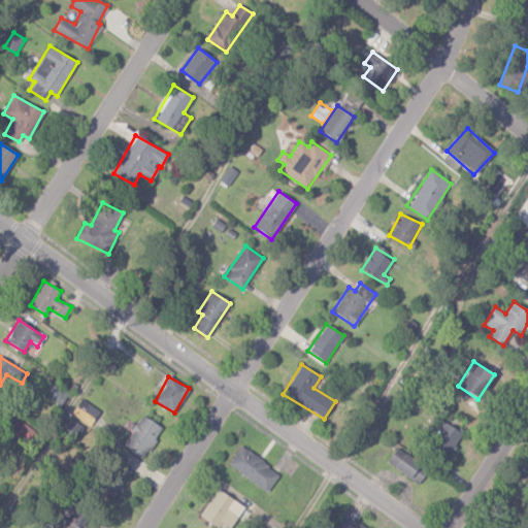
[(47,396),(60,405),(69,394),(56,385),(47,396)]
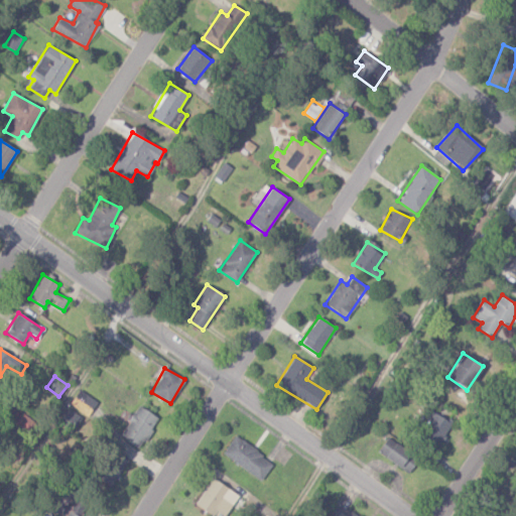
[(97,402),(80,390),(70,403),(88,415),(97,402)]
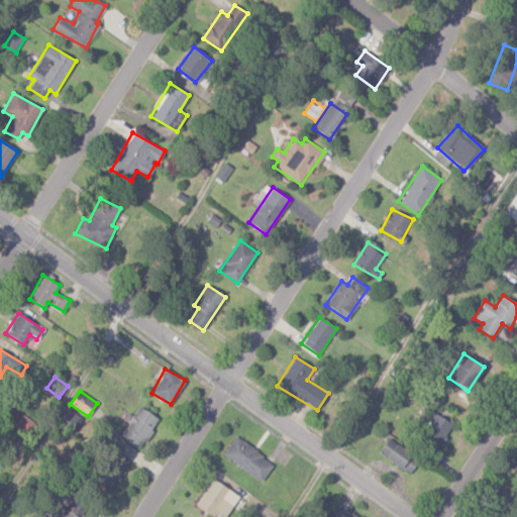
[(120,436),(139,448),(159,418),(139,406),(120,436)]
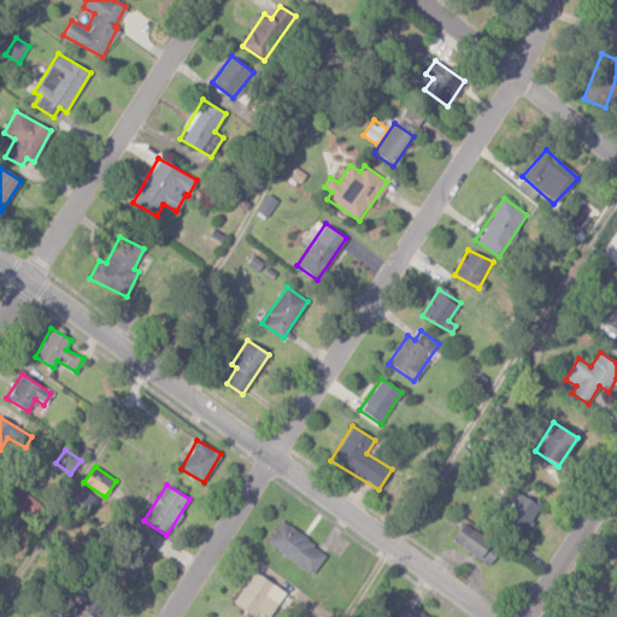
[(87,516),(99,500),(82,488),(70,504),(87,516)]
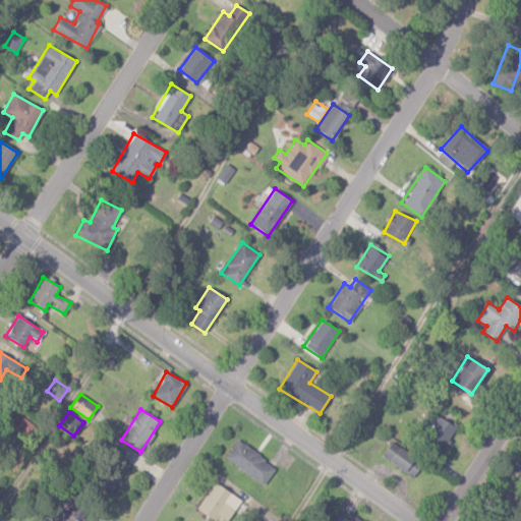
[(443,450),(456,426),(433,414),(421,439),(443,450)]
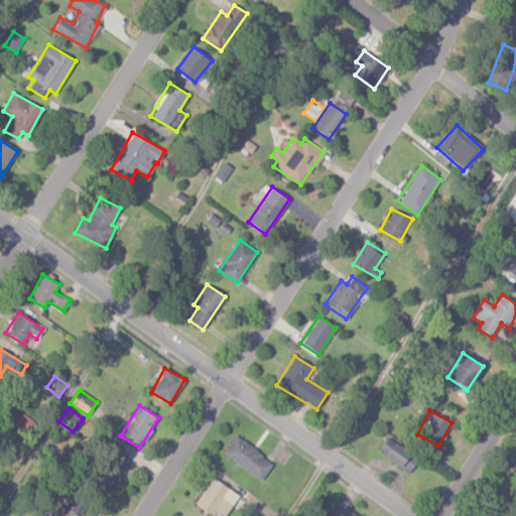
[(35,422),(22,413),(15,423),(28,432),(35,422)]
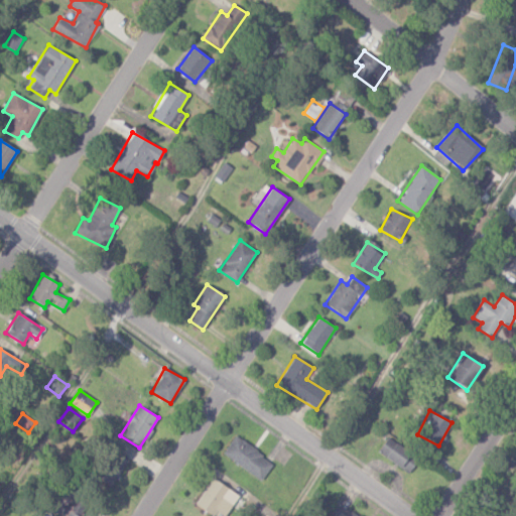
[(273,463),(235,435),(222,454),(261,481),(273,463)]
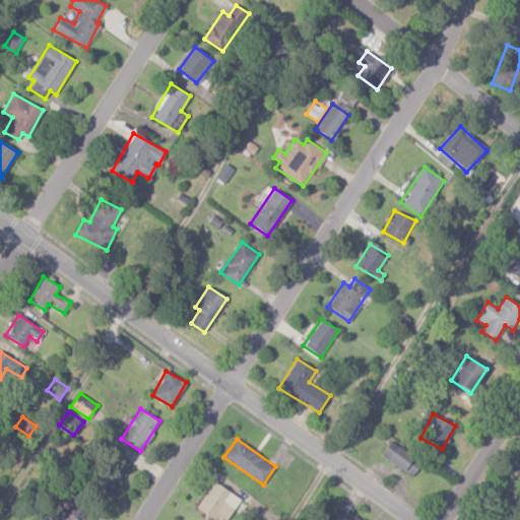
[(410,476),(421,462),(391,440),(381,454),(410,476)]
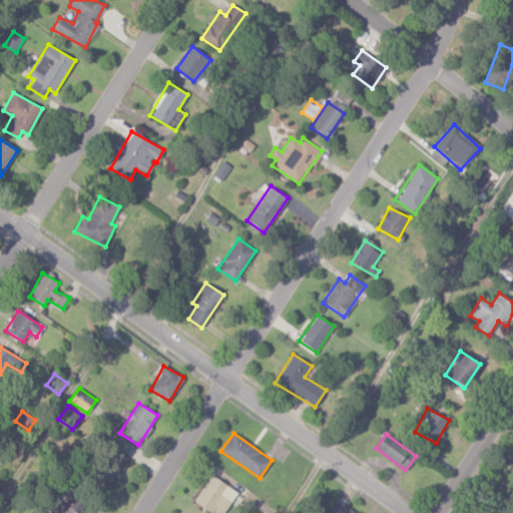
[(127,458),(112,447),(94,473),(110,483),(127,458)]
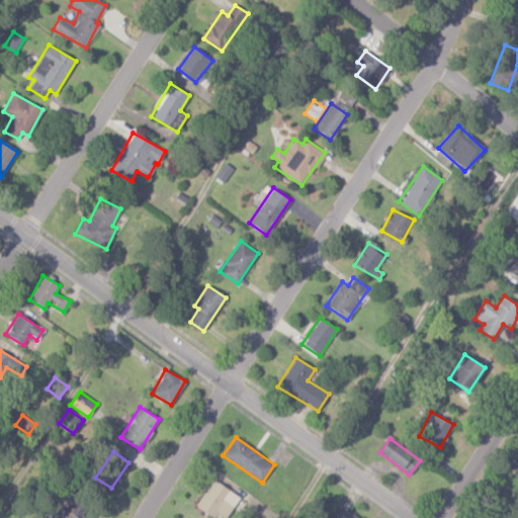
[(195,507),(212,517),(226,517),(234,506),(229,503),(235,494),(213,480),(195,507)]
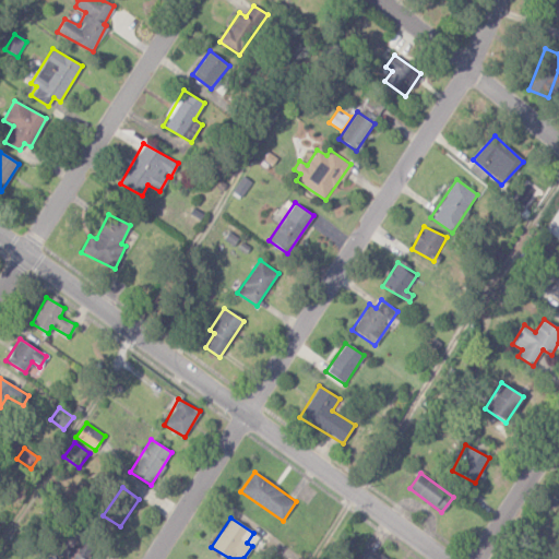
[(67,558),(83,558),(82,558),(87,547),(75,542),(67,558)]
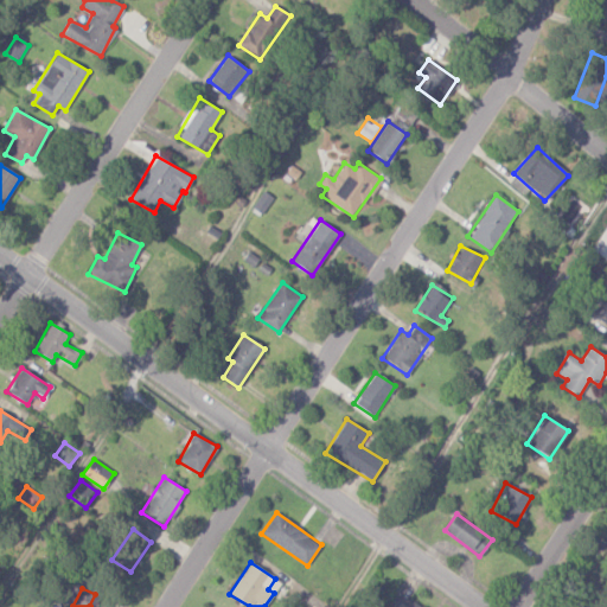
[(423,606),(396,590),(385,606),(423,606)]
